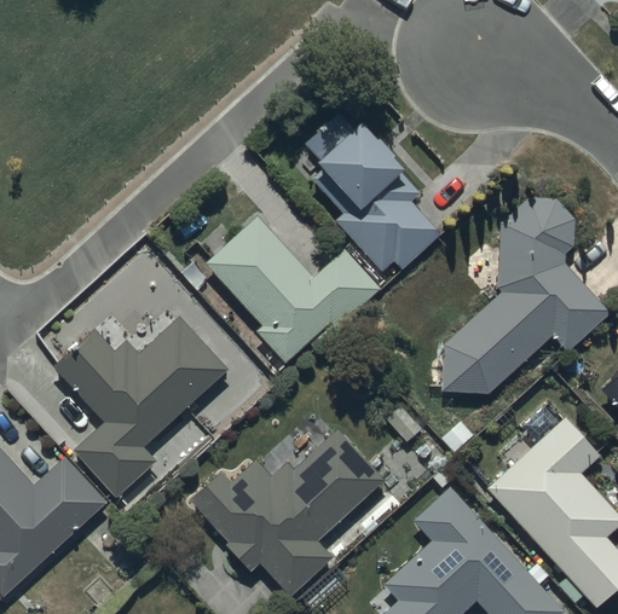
[(357,200),(335,220),(382,271),(393,261),(402,270),(440,235),(410,201),(420,192),(398,168),(403,163),(362,117),(351,126),(338,111),(304,142),(357,200)]
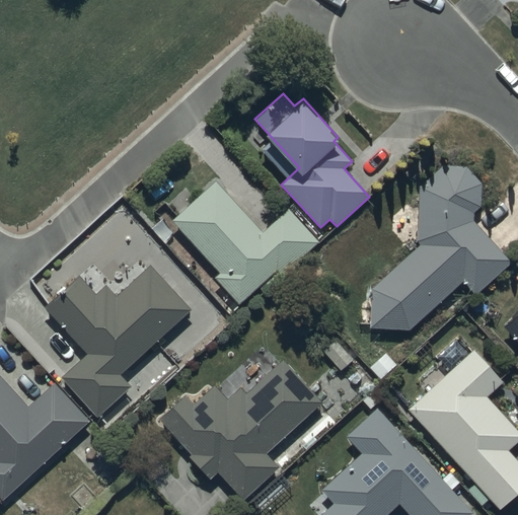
[(421,187),(419,246),(373,288),(370,326),(409,328),(463,281),(475,295),(512,264),(473,219),(473,213),(475,211),(476,210),(478,208),(479,206),(481,204),(482,202),(482,200),(483,198),(483,195),(483,193),(483,191),(483,189),(483,187),(482,184),(482,181),(481,179),(479,177),(477,176),(476,174),(475,172),(473,171),(471,169),(469,168),(467,167),(465,166),(463,165),(461,165),(459,164),(457,164),(454,164),(452,164),(450,164),(448,165),(446,166),(444,166),(421,187)]
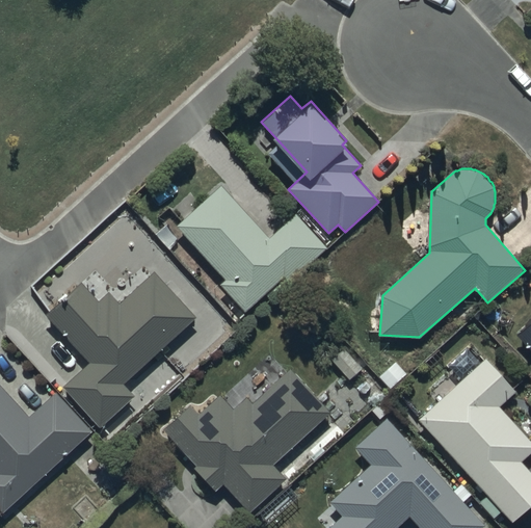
[(222,186),(178,226),(224,280),(220,284),(245,312),(284,278),(289,283),(327,249),(296,215),(269,239),(222,186)]
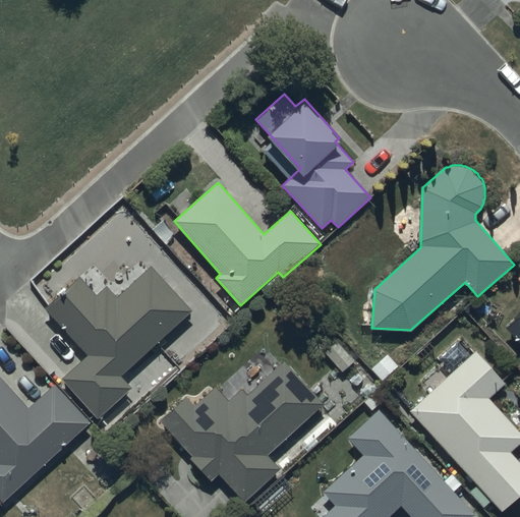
[(98,418),(131,387),(122,377),(191,309),(151,267),(119,297),(107,285),(98,293),(79,275),(44,308),(88,354),(83,358),(61,380),(98,418)]
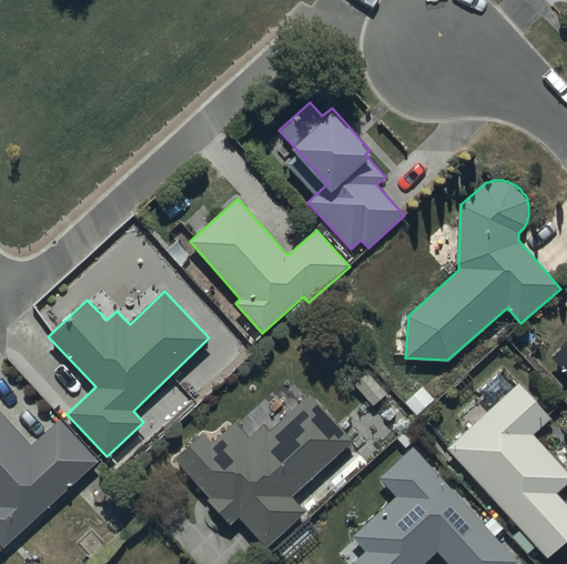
[(566,344),(552,360),(566,375),(566,344)]
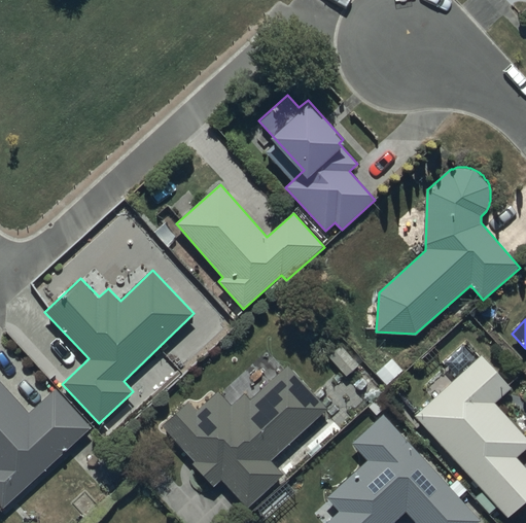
[(480,354),(414,416),(506,516),(525,497),(525,469),(515,457),(525,447),(525,437),(495,404),(511,388),(480,354)]
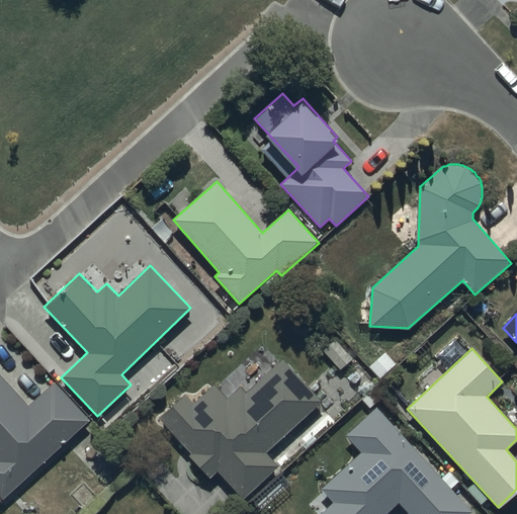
[(322,403),(282,360),(245,394),(239,388),(228,398),(216,384),(194,404),(185,394),(159,417),(192,453),(189,455),(209,478),(218,470),(242,498),(277,466),(266,453),(322,403)]
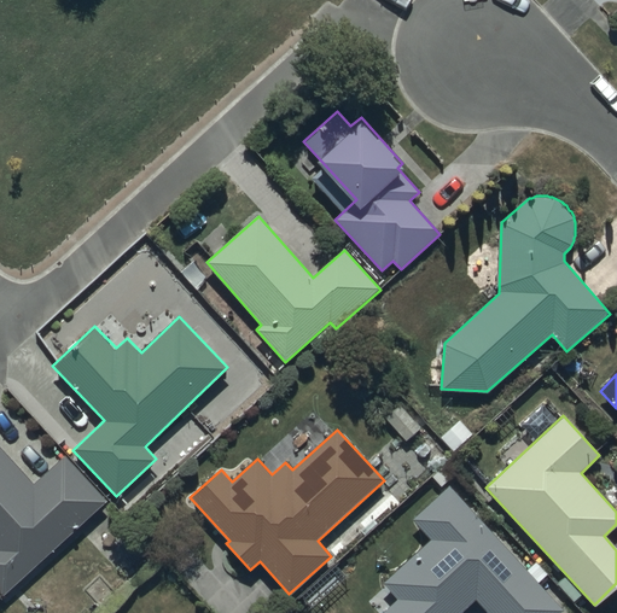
[(0,591),(4,596),(108,502),(67,457),(36,485),(0,445),(0,591)]
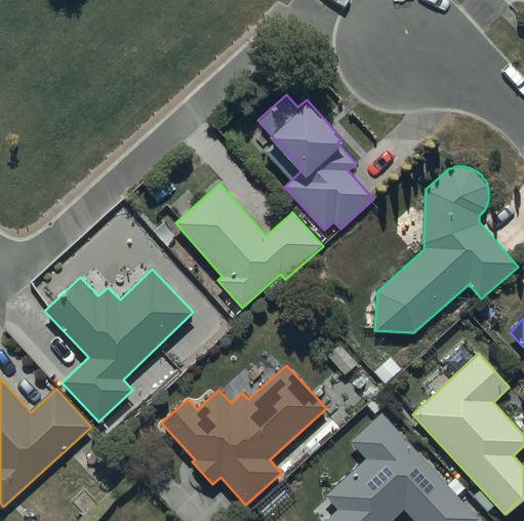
[(477,520),(479,519),(381,412),(352,443),(366,457),(326,497),(338,510),(328,520),(391,520),(404,509),(414,520),(477,520)]
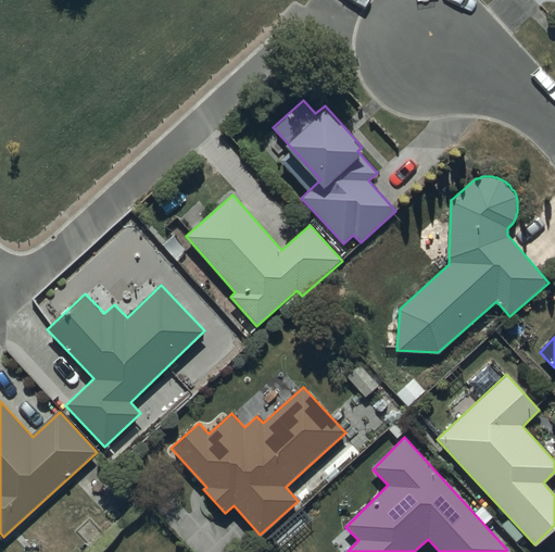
All buildings are outlined.
